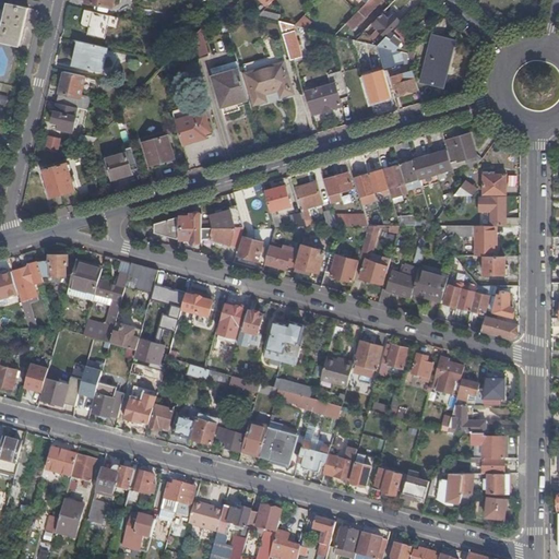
[(383,0),(369,0),(368,2),(347,24),(353,30),(356,26),(365,16),(366,19),(383,0)]
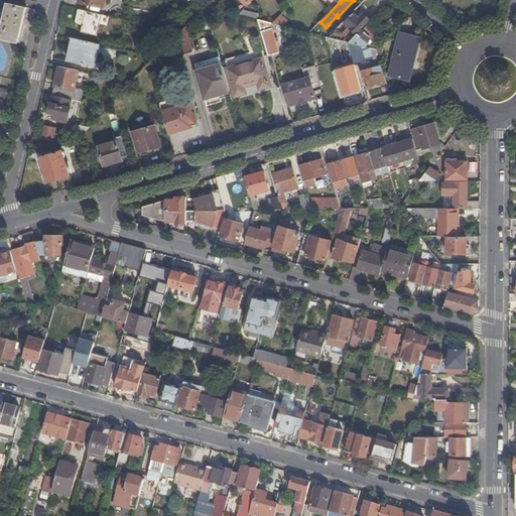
[(0,9),(0,33),(1,33),(0,37),(18,41),(26,7),(8,3),(6,11),(0,9)]
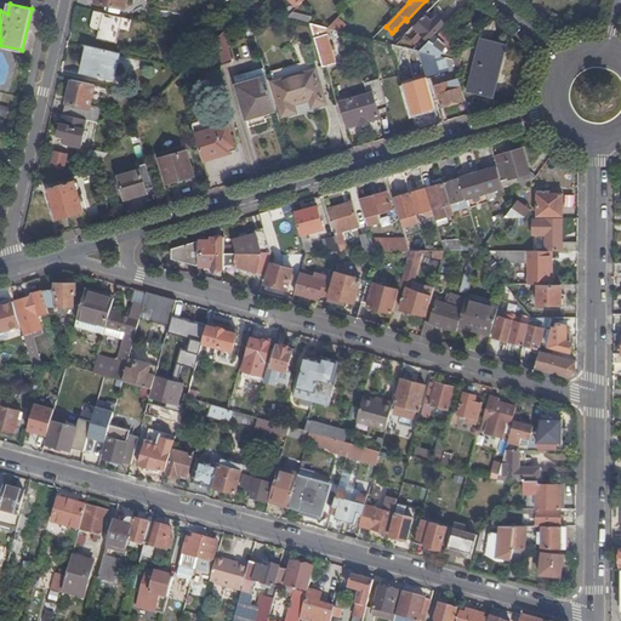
[(292,12),(286,18),(311,24),(312,18),(292,12)]
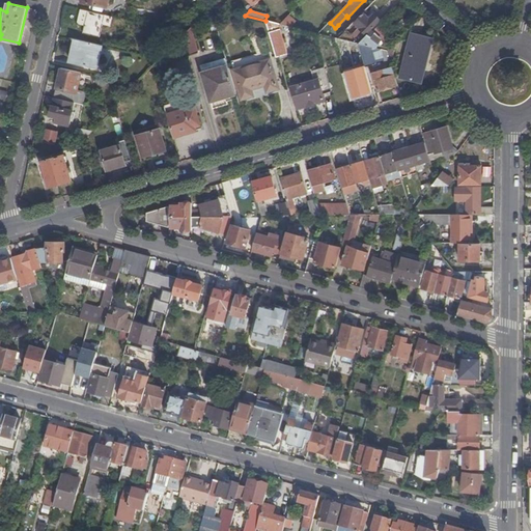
[(355,23),(367,35),(381,21),(374,15),(369,19),(363,12),(355,23)]
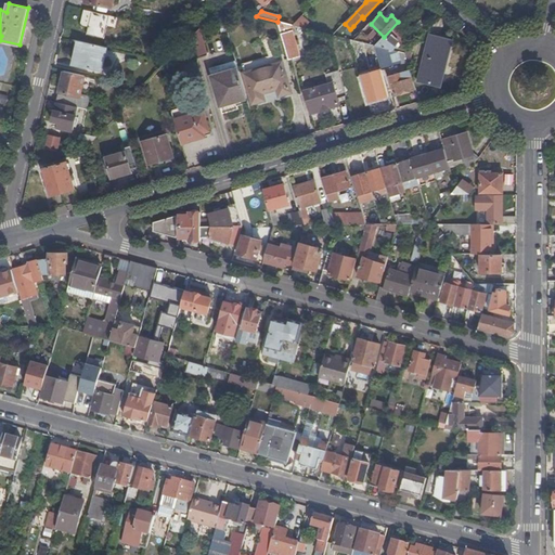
[(301,16),(293,26),(304,28),(309,24),(301,16)]
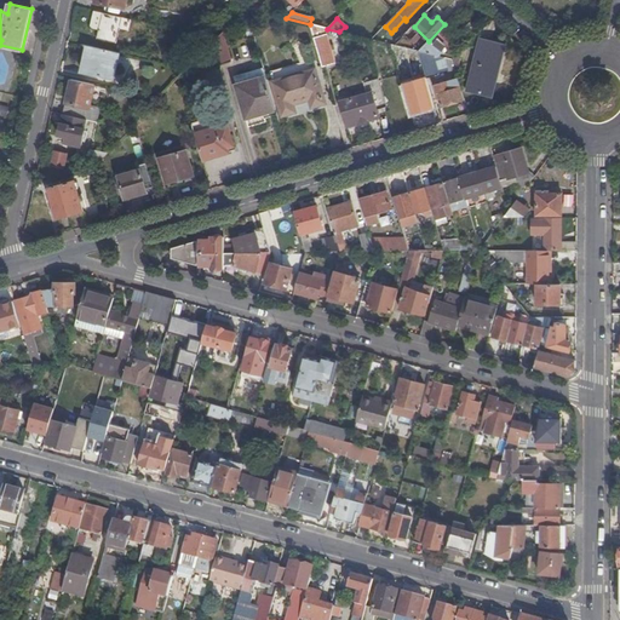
[(310,26),(320,56),(332,53),(325,28),(310,26)]
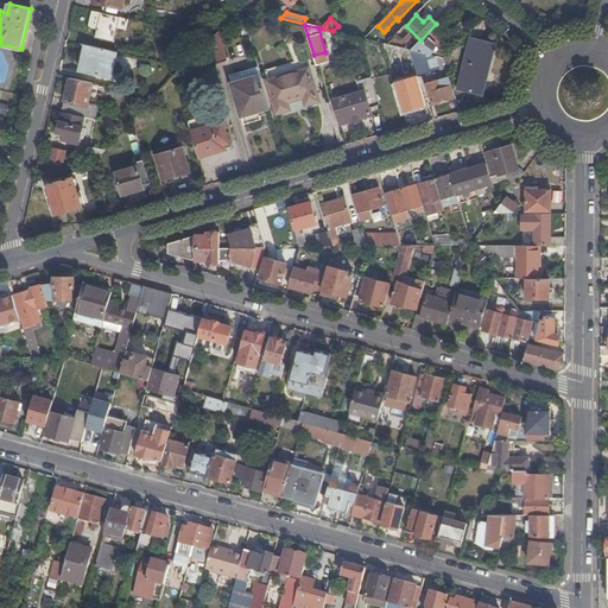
[(365,39),(384,44),(387,45),(396,36),(387,29),(384,32),(378,26),(365,39)]
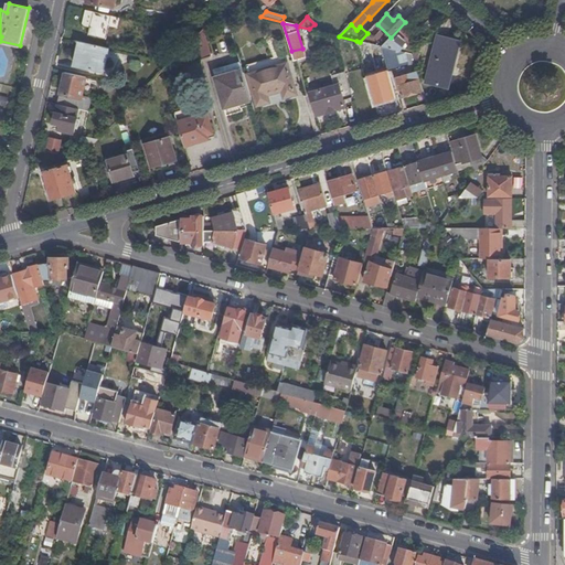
[(382,48),(393,50),(404,53),(405,50),(403,49),(406,42),(409,46),(416,40),(404,29),(397,34),(400,36),(396,41),(391,38),(382,48)]
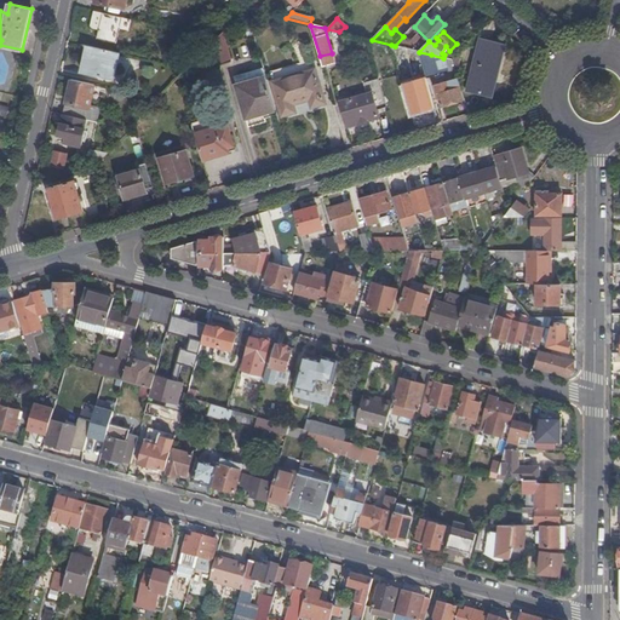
[(216,38),(212,42),(219,65),(229,63),(220,34),(216,38)]
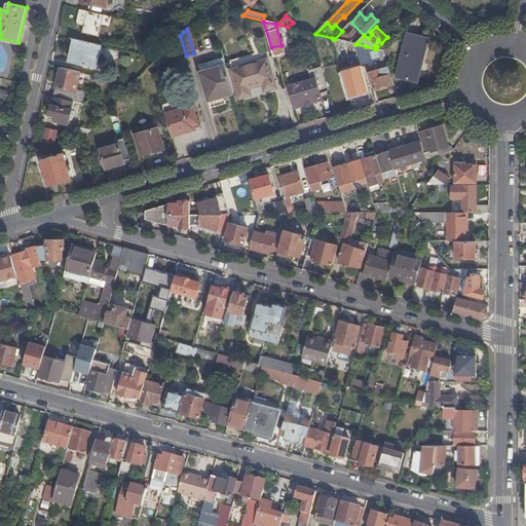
[(420,64),(422,65),(429,38),(407,33),(396,78),(415,83),(420,64)]
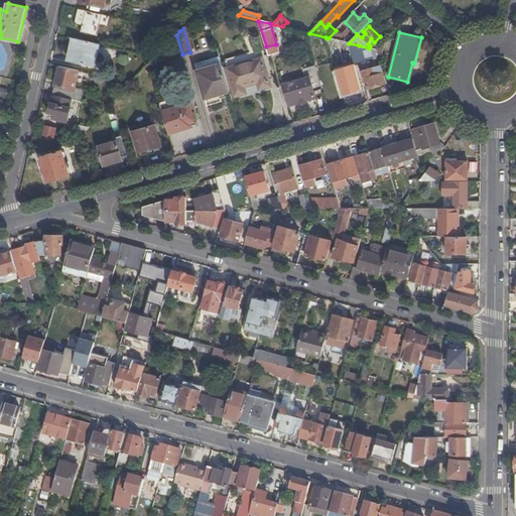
[(94,67),(99,44),(73,38),(70,50),(73,51),(71,60),(94,67)]
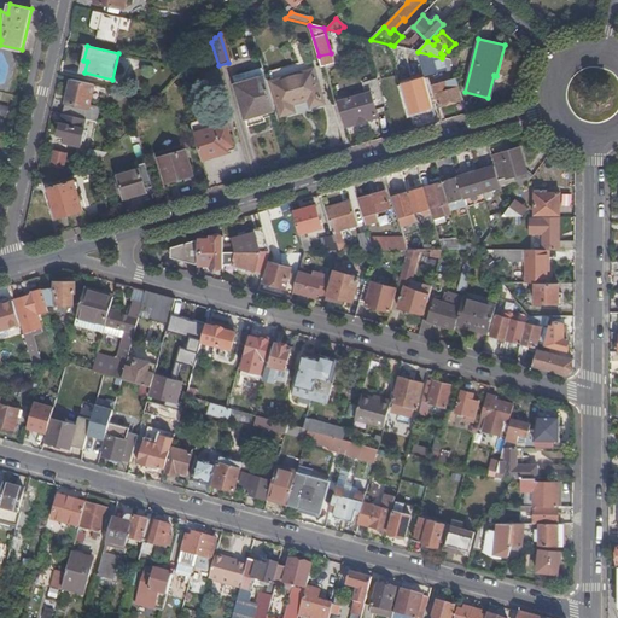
[(408,80),(425,76),(418,52),(398,47),(408,80)]
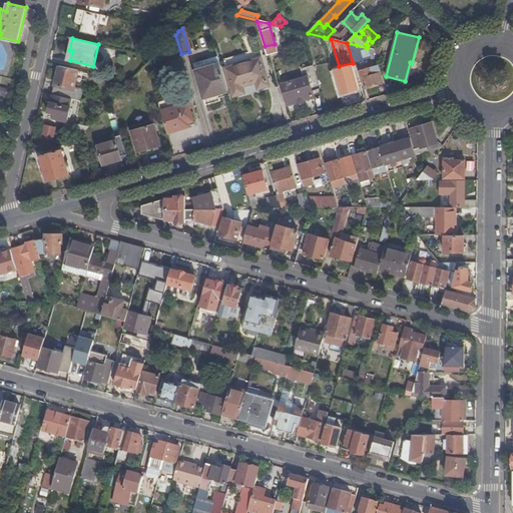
[(347,43),(353,63),(361,60),(357,45),(347,43)]
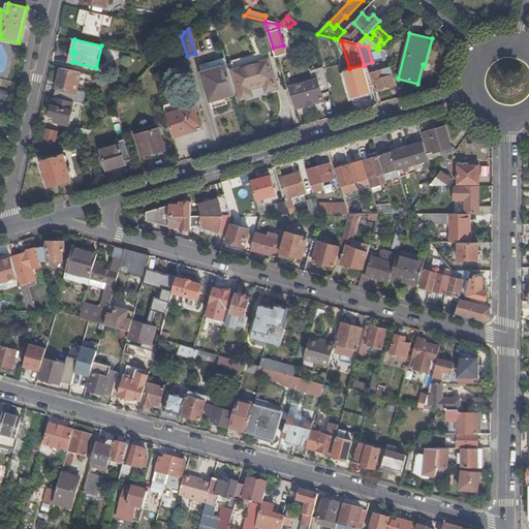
[(377,90),(397,85),(386,52),(379,50),(384,69),(375,72),(377,80),(374,81),(377,90)]
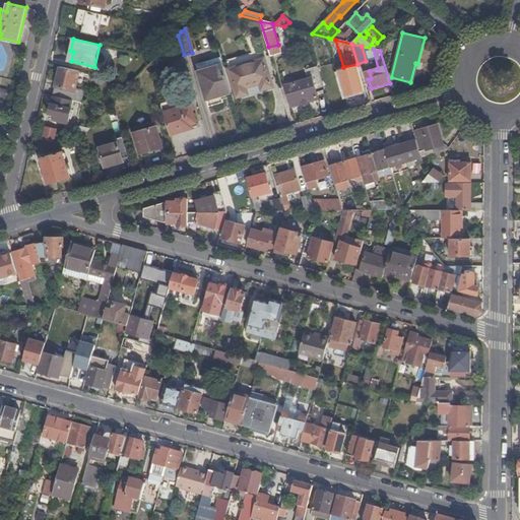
[(271,86),(261,52),(225,62),(236,96),(247,93),(245,87),(259,83),(262,89),(271,86)]
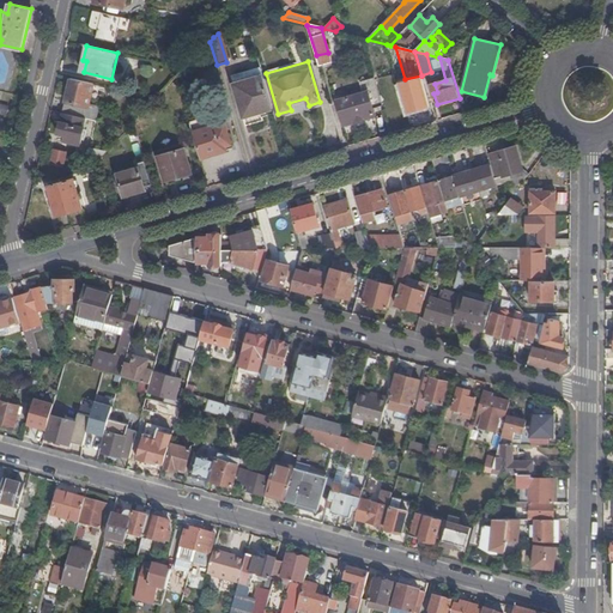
[(272,109),(261,76),(232,84),(244,126),(262,120),(260,113),(272,109)]
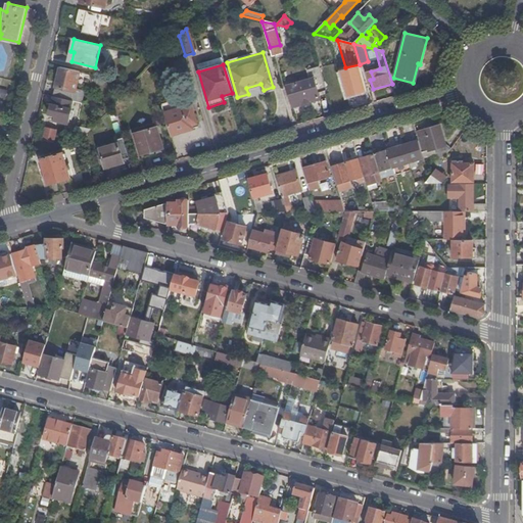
[(60,67),(53,97),(74,102),(82,104),(85,92),(77,90),(81,73),(60,67)]
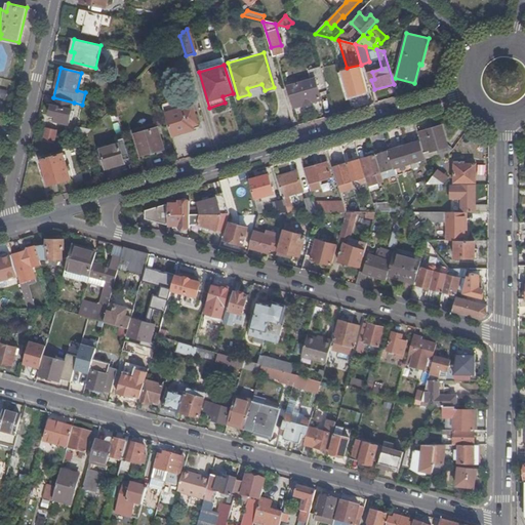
[(342,75),(345,85),(358,81),(355,70),(341,74),(342,75)]
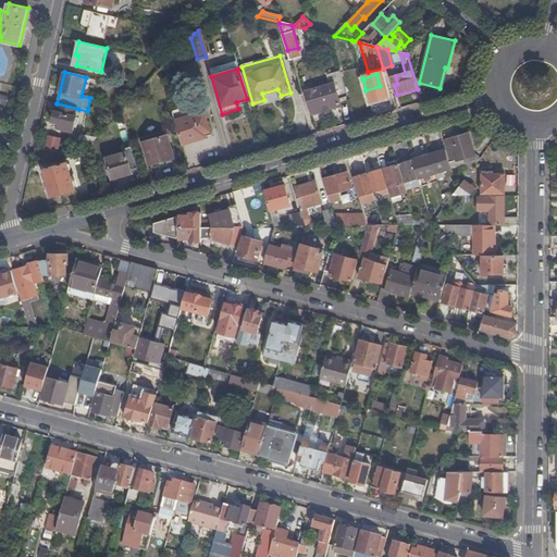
[(312,109),(336,102),(337,101),(332,84),(306,93),(310,110),(312,109)]
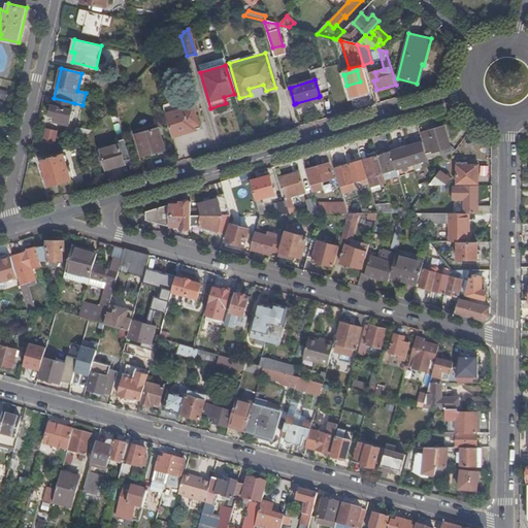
[(321,101),(319,97),(296,103),(297,108),(321,101)]
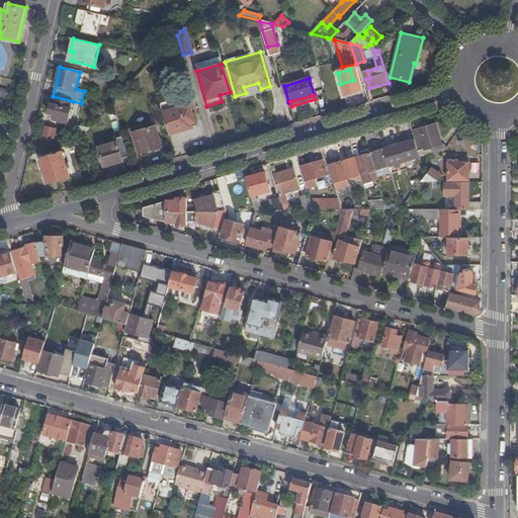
[(73,101),(53,96),(49,113),(56,115),(55,120),(68,123),(69,118),(71,118),(72,115),(70,114),(73,101)]
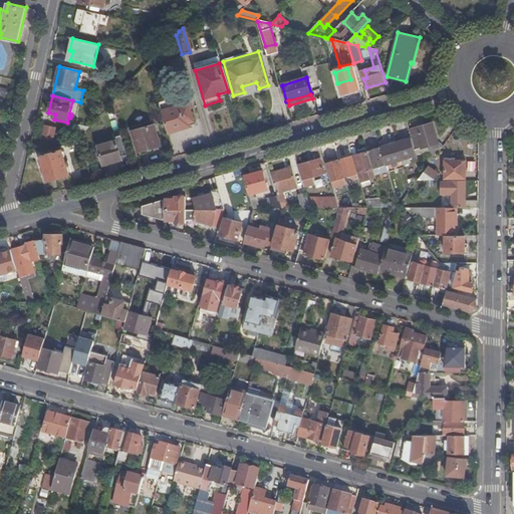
[(162,111),(174,108),(171,99),(159,102),(162,111)]
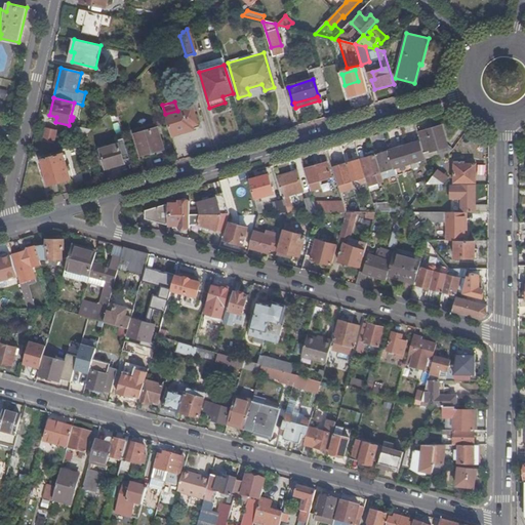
[(165,114),(172,136),(189,131),(188,128),(193,127),(198,125),(192,106),(177,111),(165,114)]
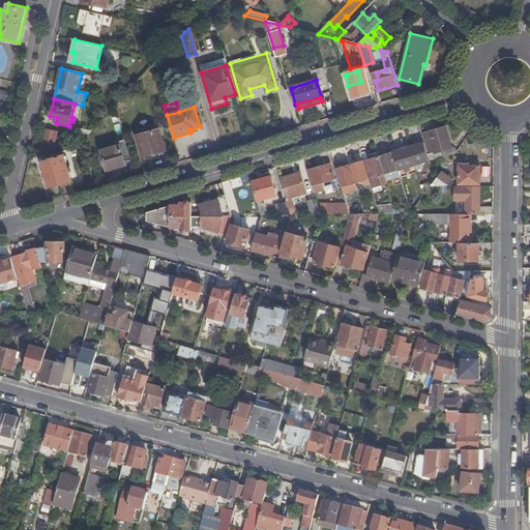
[(421,135),(424,144),(428,155),(440,151),(442,157),(445,167),(457,152),(451,149),(445,127),(421,135)]
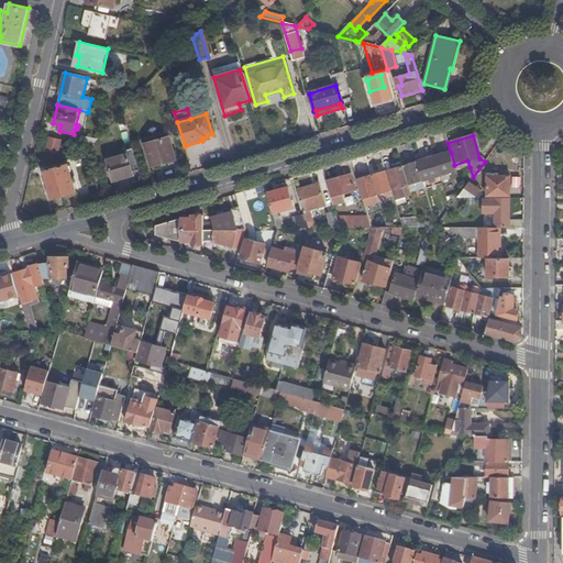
[(50,136),(46,151),(57,153),(61,140),(50,136)]
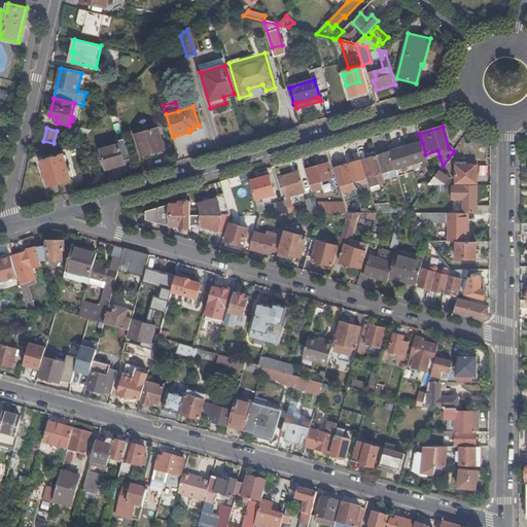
[(86,131),(75,128),(74,135),(85,137),(86,131)]
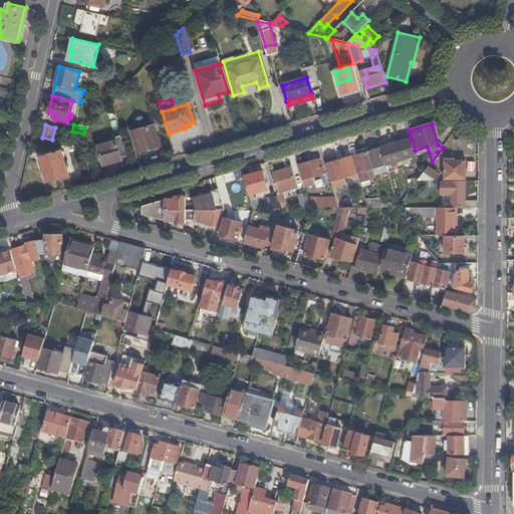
[(161,146),(155,124),(133,131),(139,152),(161,146)]
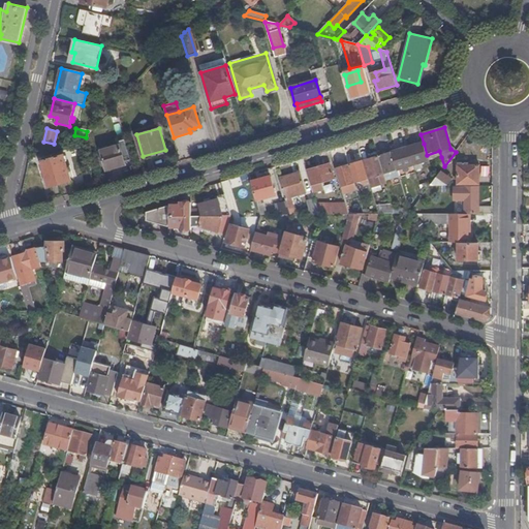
[(120,146),(102,151),(104,158),(105,162),(107,170),(126,164),(125,162),(131,160),(125,139),(119,142),(120,146)]
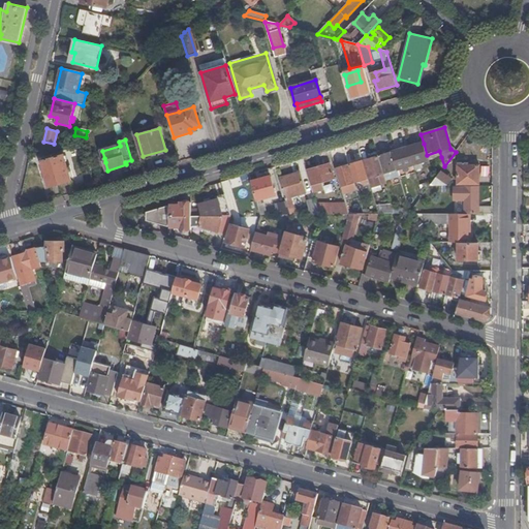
[(424,144),(408,148),(413,165),(415,172),(424,169),(422,163),(429,161),(429,160),(427,155),(424,144)]
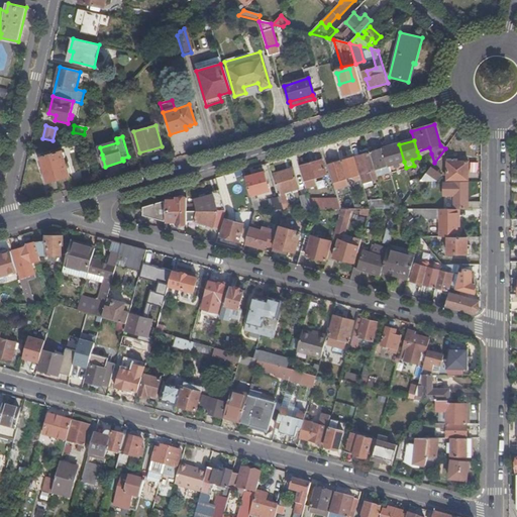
[(399,144),(383,149),(388,167),(404,162),(399,144)]
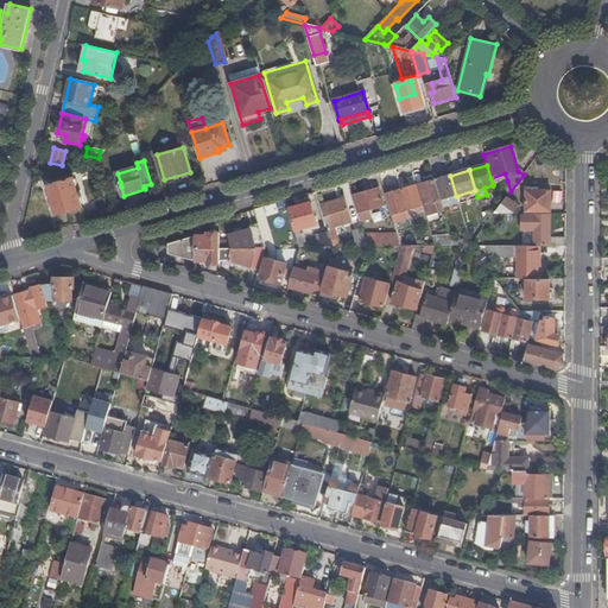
[(410,188),(401,190),(407,210),(417,208),(417,211),(424,209),(417,185),(413,172),(406,175),(410,188)]
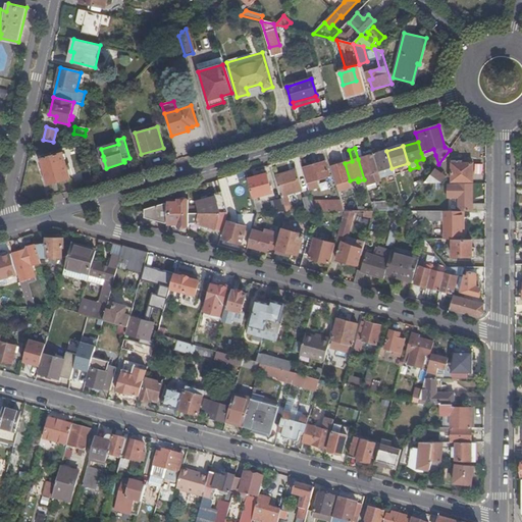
[(433,149),(421,153),(423,158),(435,155),(433,149)]
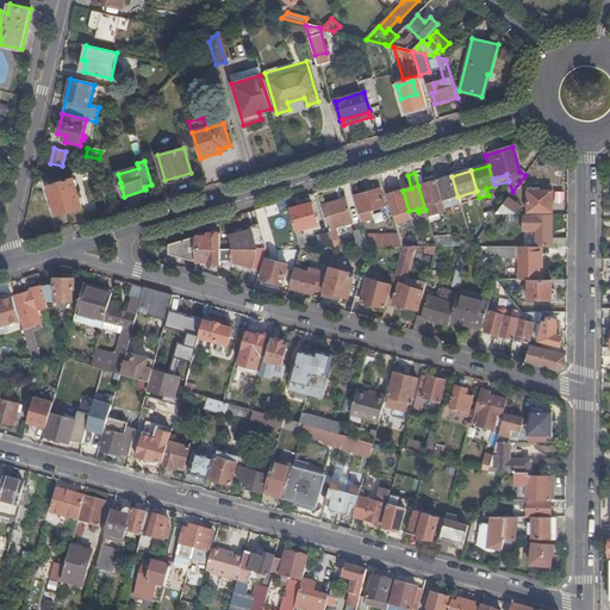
[(452,176),(437,180),(443,201),(458,197),(452,176)]
